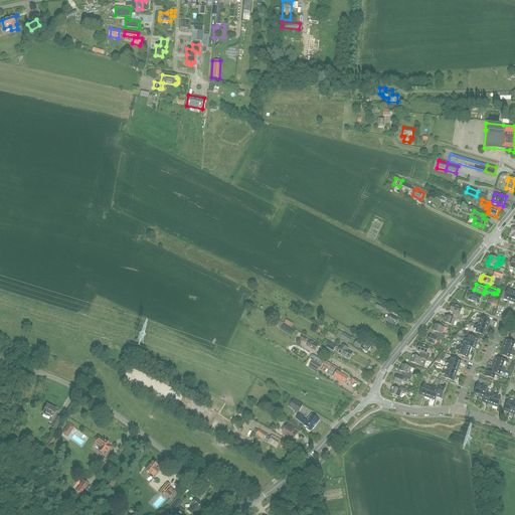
[(509,302),(512,292),(509,291),(510,287),(508,286),(504,300),(509,302)]
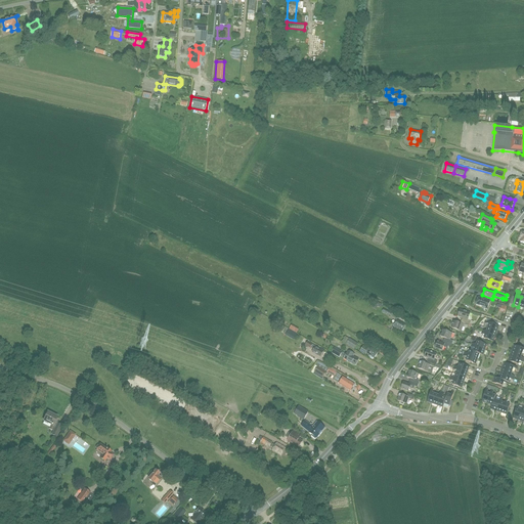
[(478,298),(476,305),(487,309),(490,302),(478,298)]
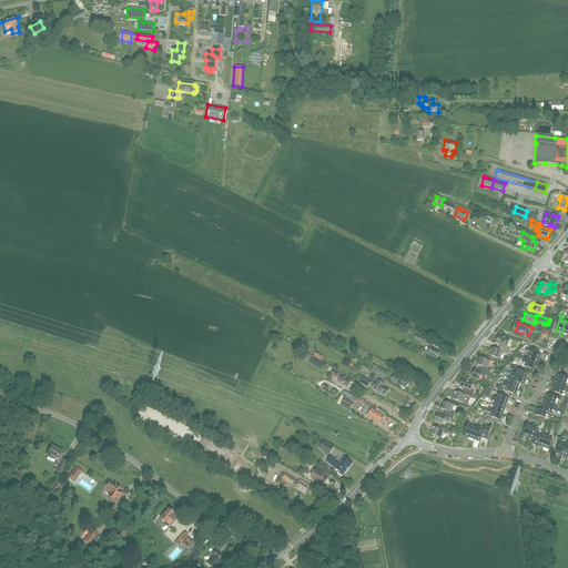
[(549,333),(539,330),(537,334),(540,335),(540,337),(547,340),(549,333)]
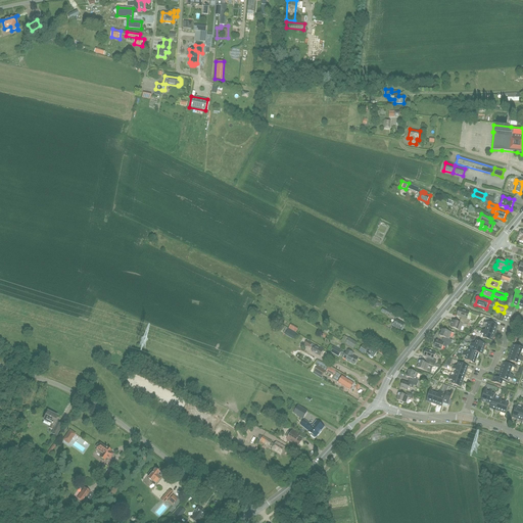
[(469,313),(459,310),(457,316),(461,318),(460,320),(466,322),(469,323),(470,321),(467,319),(469,313)]
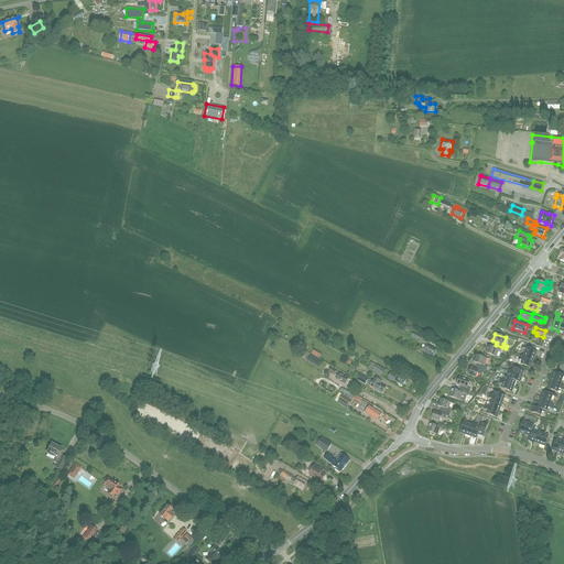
[(433,356),(437,349),(427,344),(423,350),(433,356)]
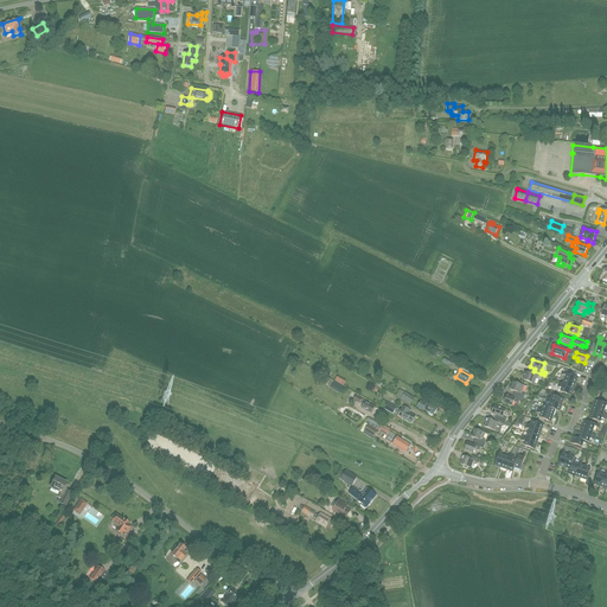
[(564,381),(576,384),(579,378),(569,375),(570,371),(566,370),(566,374),(562,372),(562,375),(566,376),(564,381)]
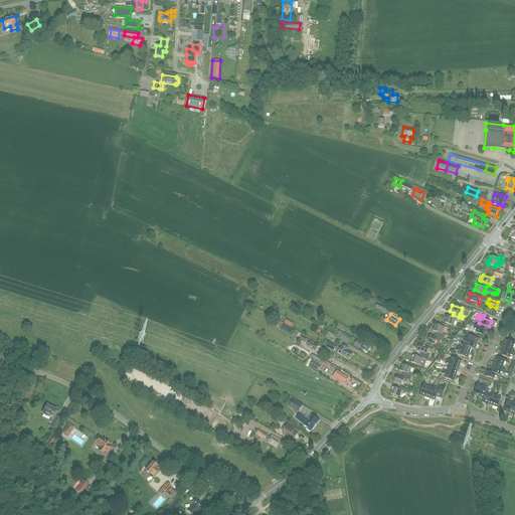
[(459,317),(453,315),(452,318),(446,315),(445,318),(446,319),(444,322),(453,325),(456,319),(461,321),(462,318),(459,317)]
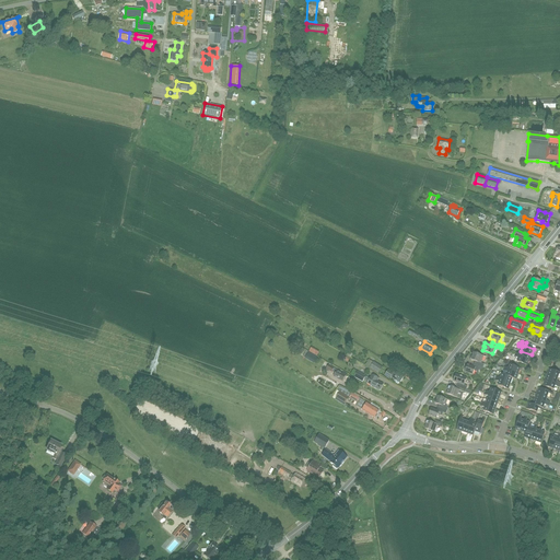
[(305,359),(314,363),(317,357),(317,356),(319,351),(312,347),(305,359)]
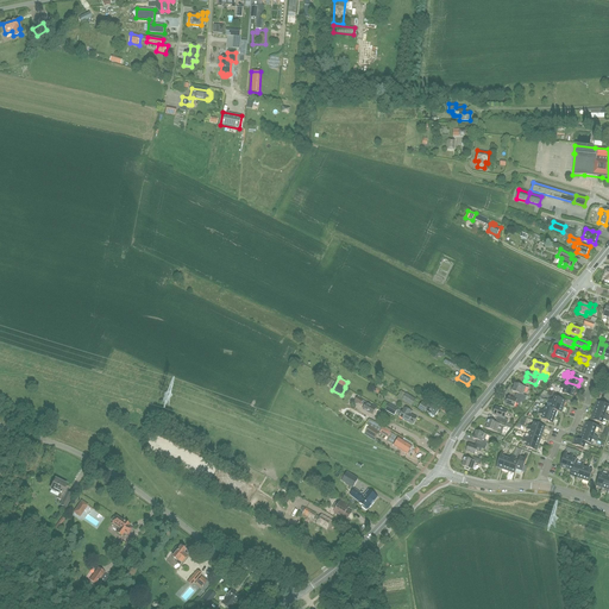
[(560,383),(560,385),(576,391),(578,385),(566,382),(565,384),(560,383)]
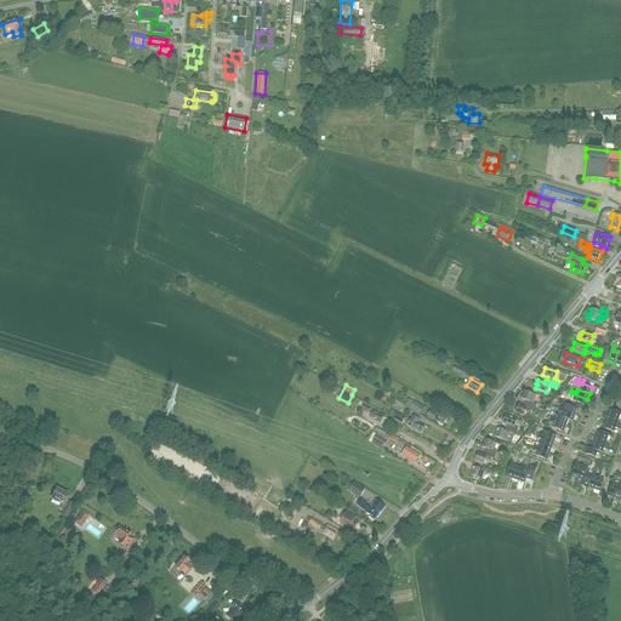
[(525,404),(536,408),(537,404),(534,403),(536,394),(525,391),(524,396),(523,396),(522,399),(527,400),(525,404)]
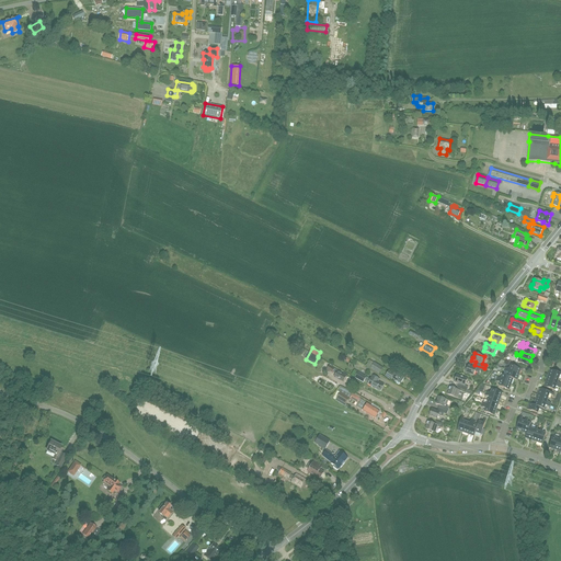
[(530,361),(516,355),(515,357),(519,359),(518,363),(528,366),(530,361)]
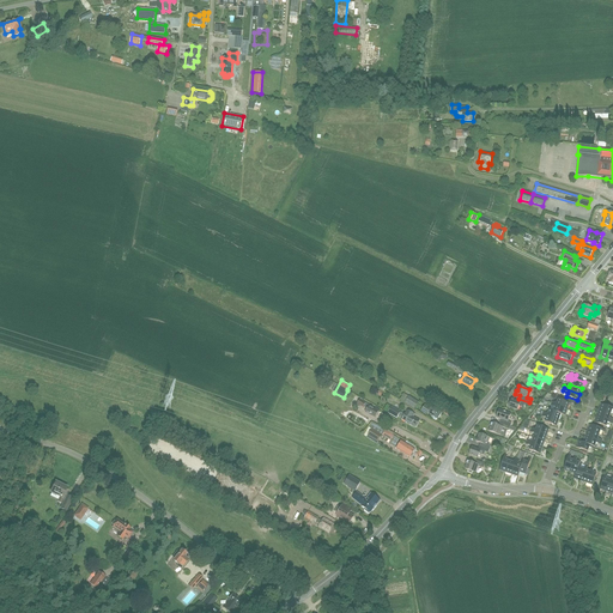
[(405,402),(414,408),(418,402),(408,396),(405,402)]
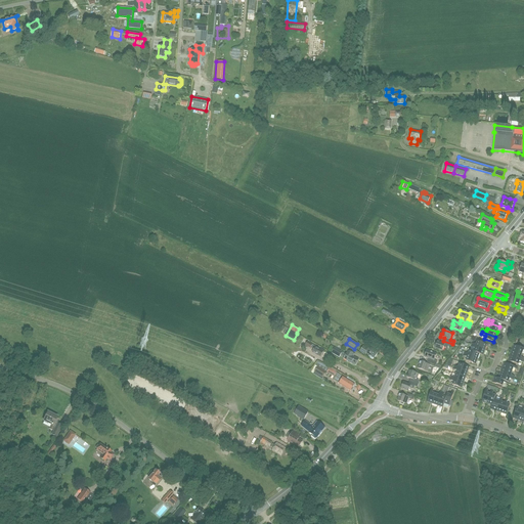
[(311,347),(314,349),(312,352),(320,356),(323,352),(315,347),(316,346),(307,341),(305,345),(310,348),(311,347)]
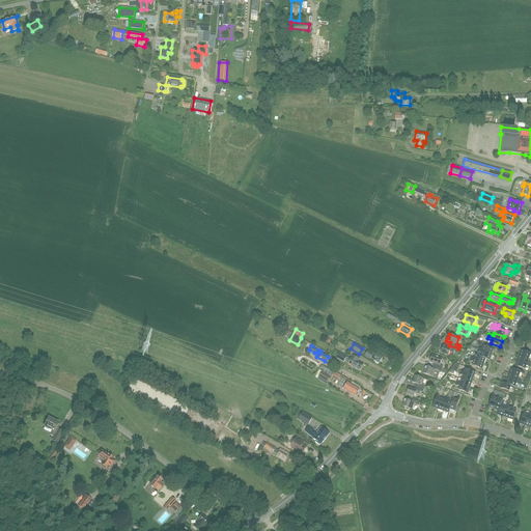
[(458,348),(449,345),(448,347),(442,345),(441,348),(442,348),(441,353),(448,356),(450,351),(453,353),(454,351),(457,352),(458,348)]
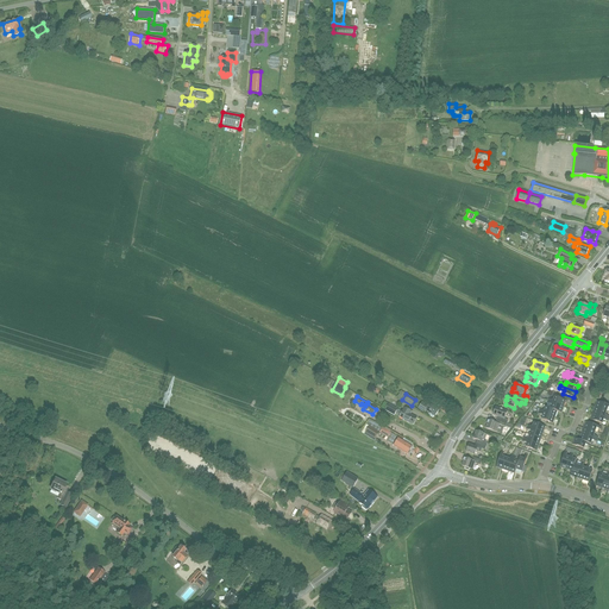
[(548,399),(548,401),(564,407),(566,401),(554,396),(553,400),(548,399)]
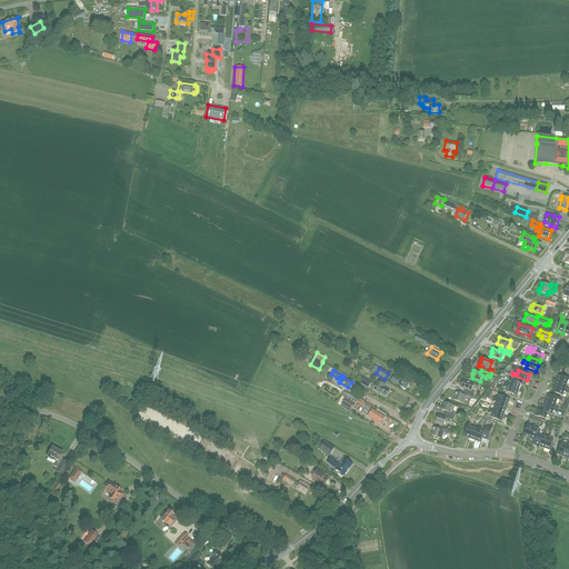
[(527,380),(512,375),(511,377),(516,378),(515,381),(521,385),(525,386),(527,380)]
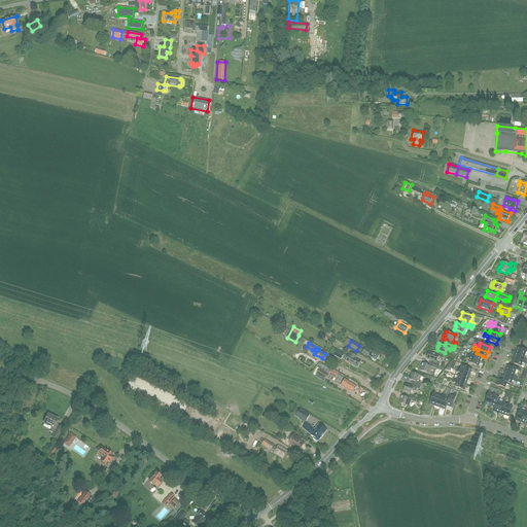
[(526,350),(517,347),(515,353),(525,356),(526,353),(526,350)]
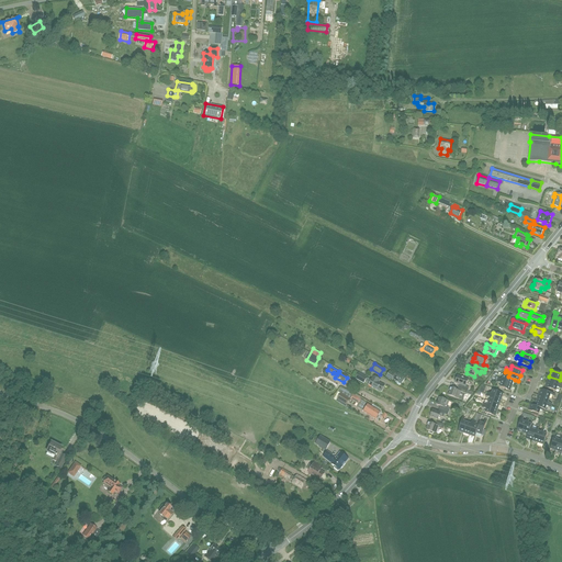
[(392,381),(393,379),(402,384),(405,378),(396,372),(395,374),(390,371),(385,377),(392,381)]
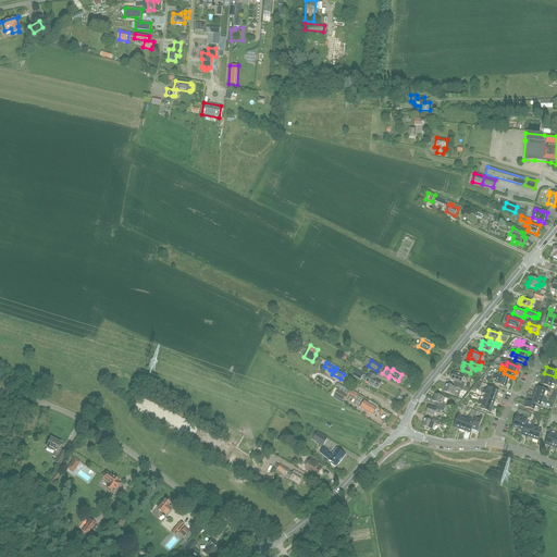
[(368,376),(357,371),(355,370),(351,375),(360,380),(361,376),(367,379),(366,381),(374,386),(374,387),(376,388),(378,387),(379,388),(381,382),(375,379),(376,376),(370,373),(369,375),(368,375),(368,376)]
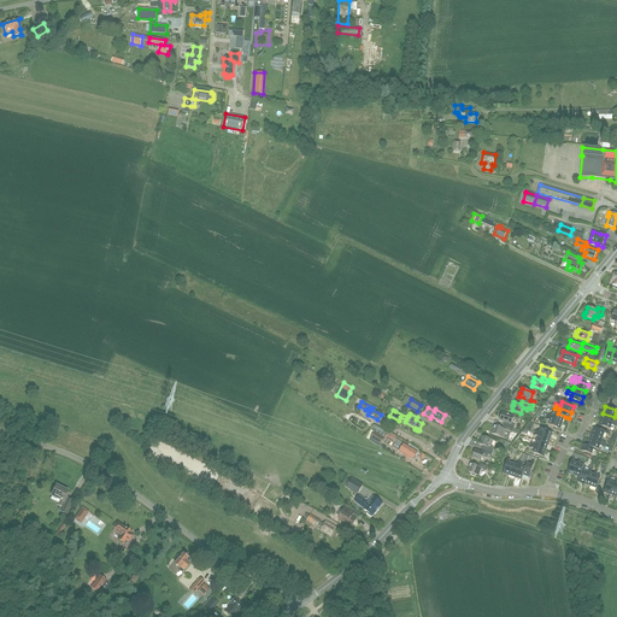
[(503,425),(513,429),(515,425),(511,424),(513,417),(501,412),(499,421),(504,422),(503,425)]
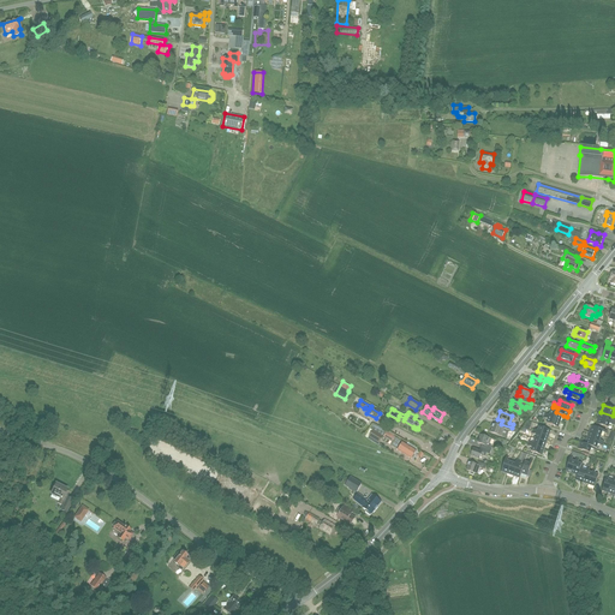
[(563,416),(556,412),(551,411),(550,416),(545,413),(544,416),(561,422),(563,416)]
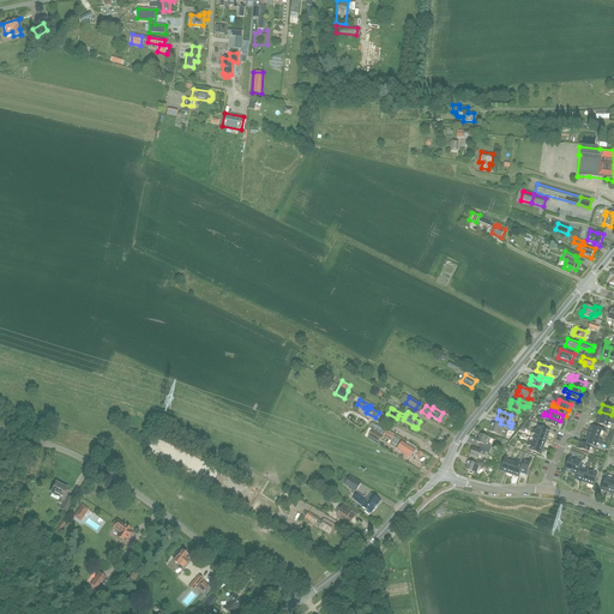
[(600,411),(597,417),(613,422),(613,421),(613,420),(609,419),(612,415),(600,411)]
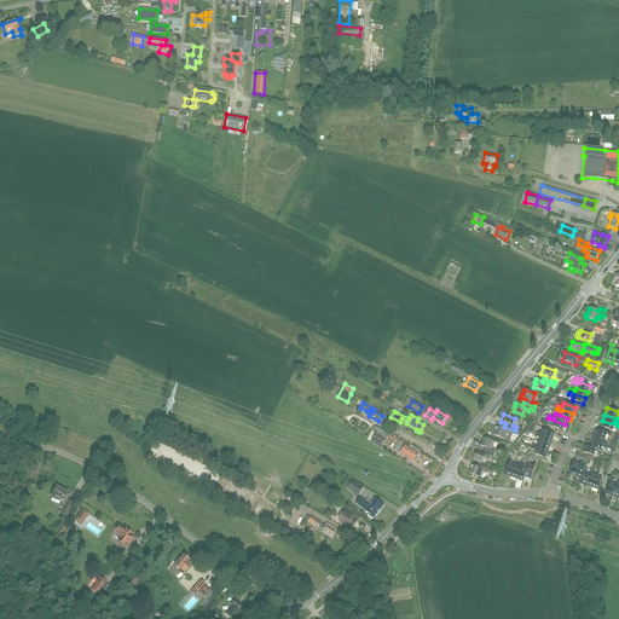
[(565,424),(548,418),(547,421),(551,422),(550,427),(562,431),(565,424)]
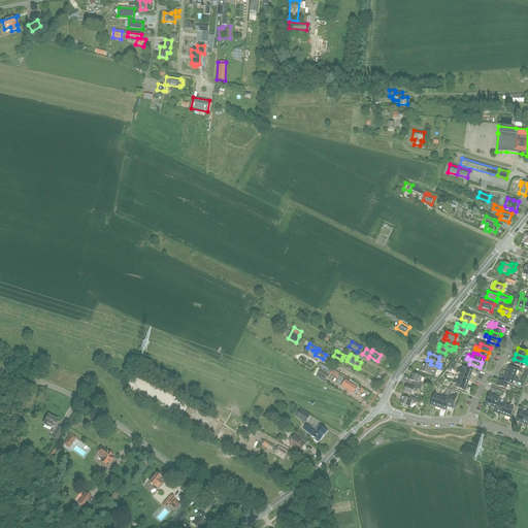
[(527,363),(514,359),(512,364),(522,367),(523,364),(527,365),(527,363)]
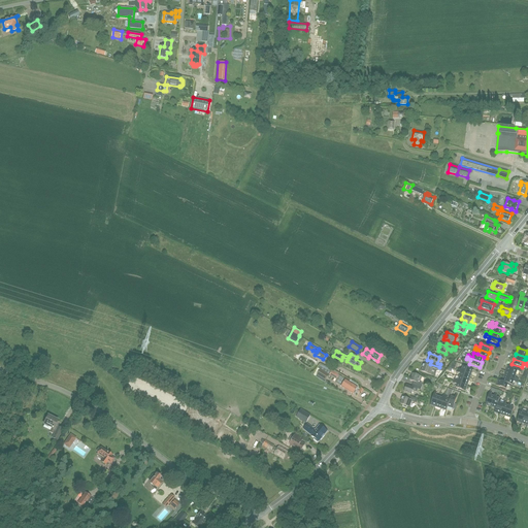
[(439,367),(430,364),(430,366),(423,364),(422,367),(421,371),(430,374),(433,368),(438,370),(439,367)]
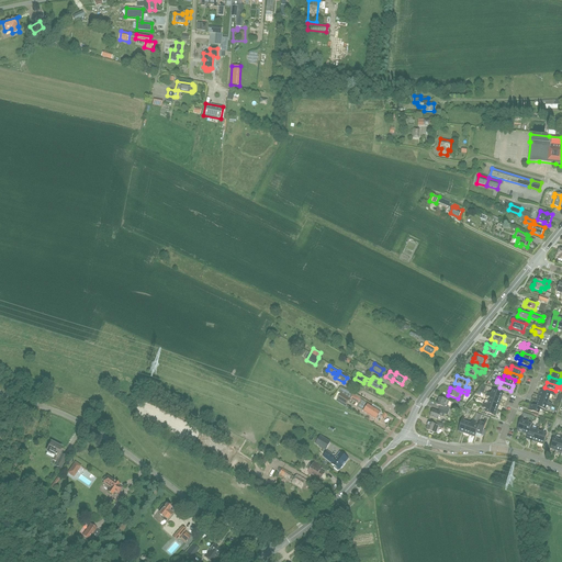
[(486,394),(502,400),(504,394),(493,390),(492,394),(487,392),(486,394)]
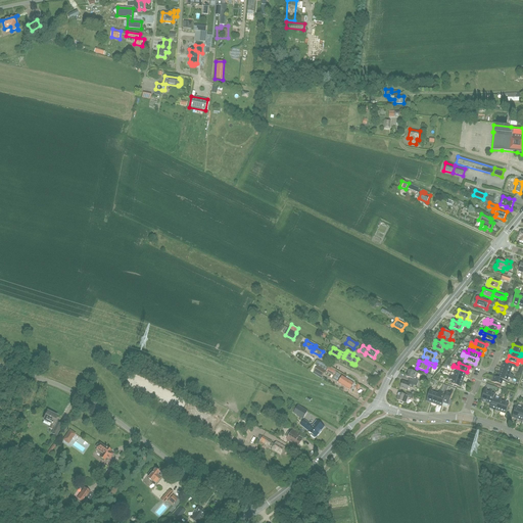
[(503,363),(501,368),(511,371),(512,368),(516,369),(517,367),(503,363)]
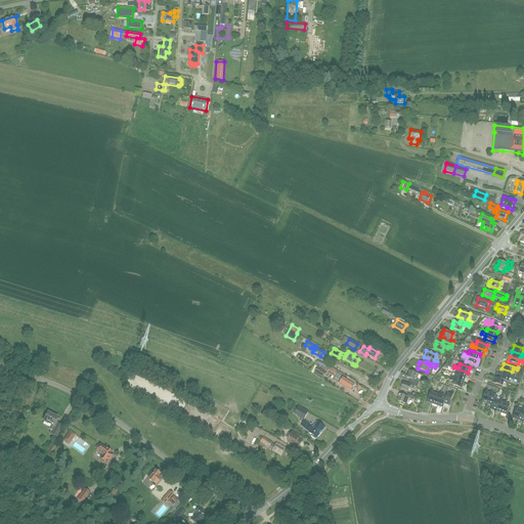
[(314,372),(323,378),(326,372),(318,366),(314,372)]
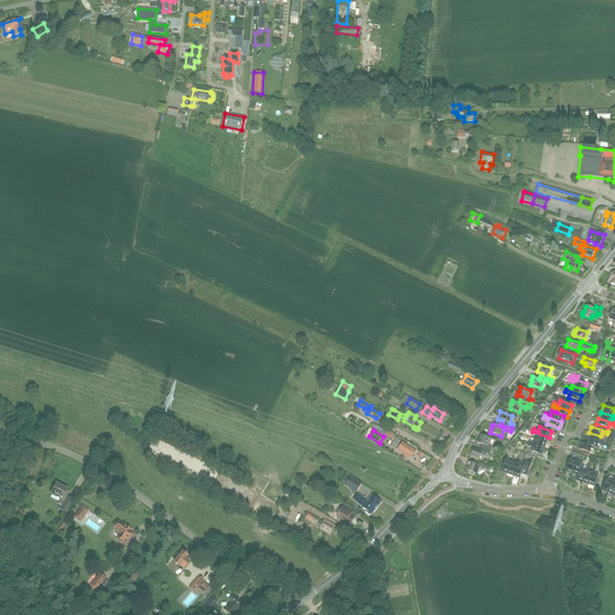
[(549,437),(532,431),(532,434),(536,436),(535,440),(547,443),(549,437)]
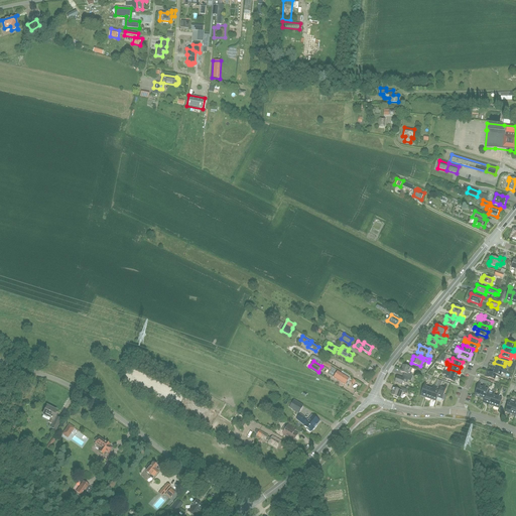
[(504,366),(494,363),(492,368),(506,372),(507,371),(503,369),(504,366)]
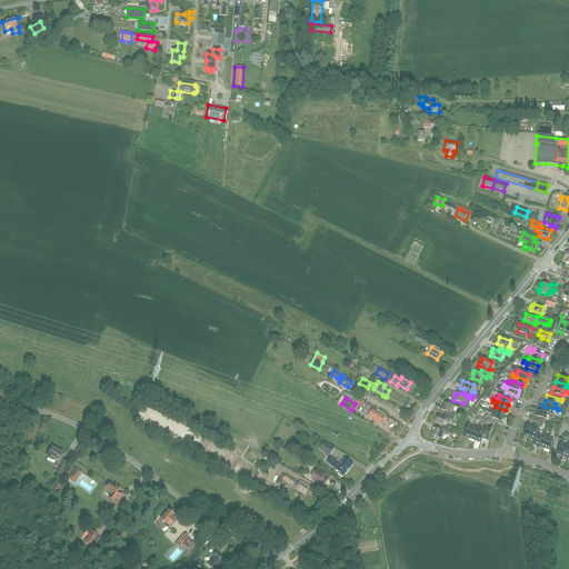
[(445,413),(455,417),(456,415),(453,413),(455,411),(453,411),(455,406),(445,402),(443,407),(442,407),(441,409),(446,411),(445,413)]
